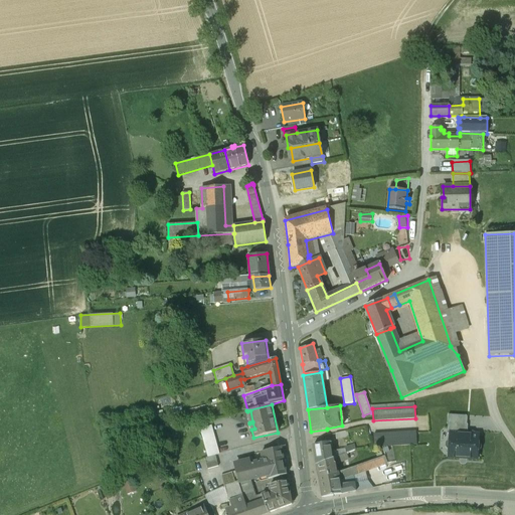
[(465,415),(448,414),(447,434),(450,434),(450,433),(464,434),(465,415)]
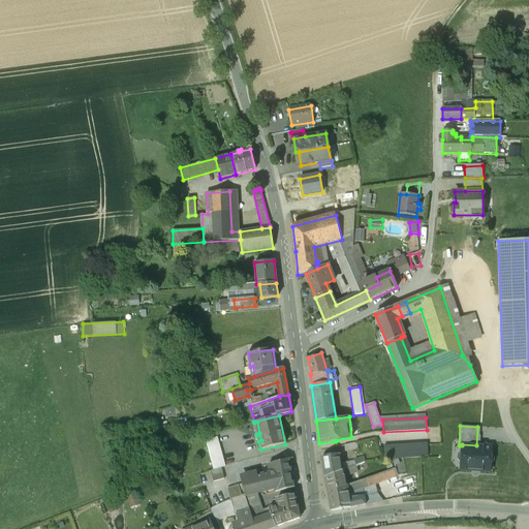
[(226,466),(219,436),(207,439),(213,468),(211,469),(214,480),(224,477),(221,467),(226,466)]
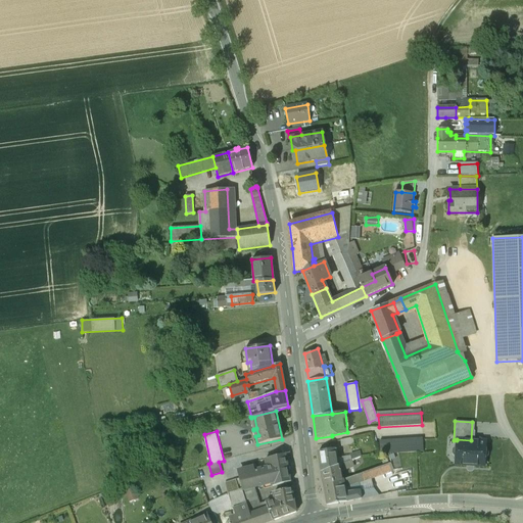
[(351,437),(340,440),(340,446),(352,444),(351,437)]
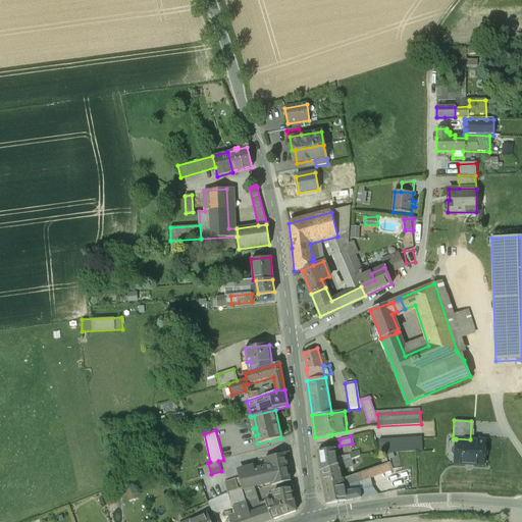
[(422,437),(378,440),(379,454),(423,451),(422,437)]
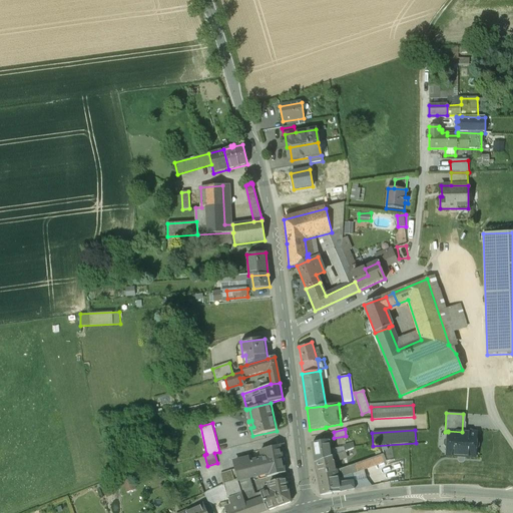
[(462,432),(448,431),(448,432),(448,439),(446,439),(444,441),(444,445),(445,448),(447,448),(447,456),(475,457),(477,433),(462,432)]
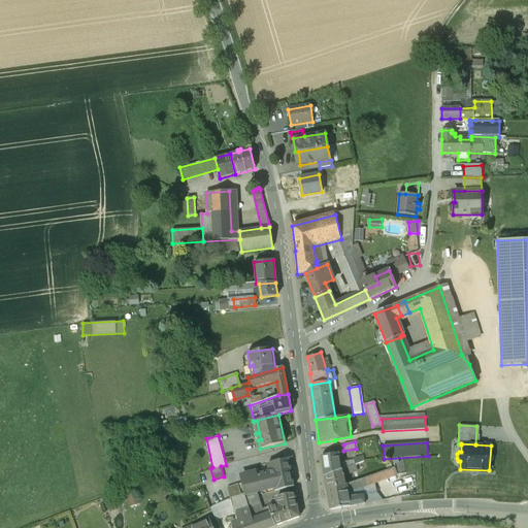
[(332,447),(333,454),(343,452),(341,444),(332,447)]
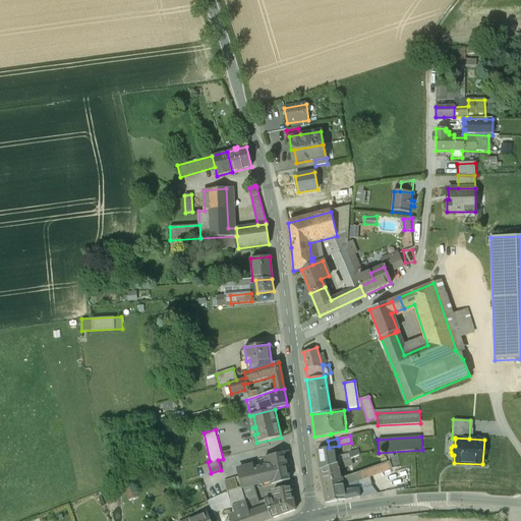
[(289,441),(282,443),(284,453),(285,459),(292,458),(289,441)]
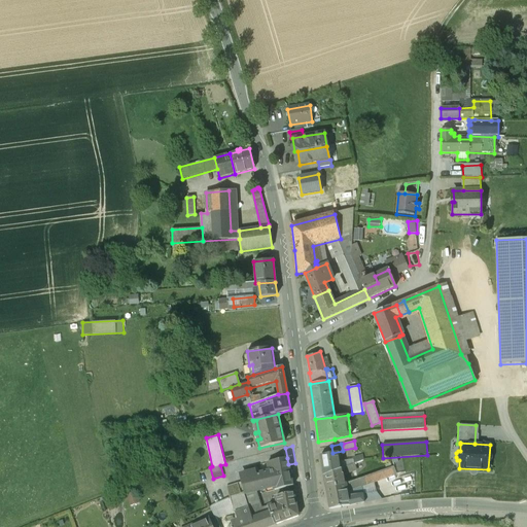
[(339,452),(320,455),(323,476),(341,468),(339,452)]
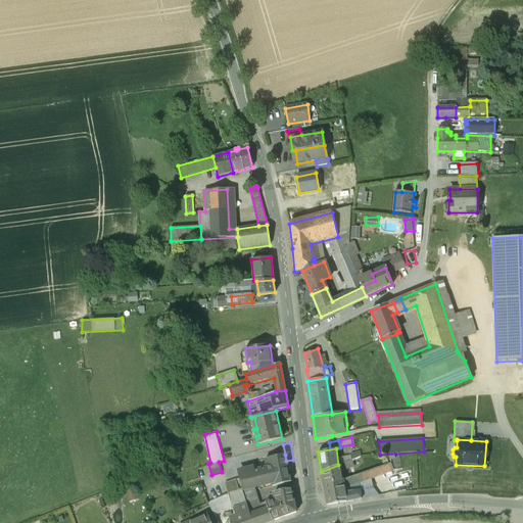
[(360,450),(349,454),(350,461),(361,457),(360,450)]
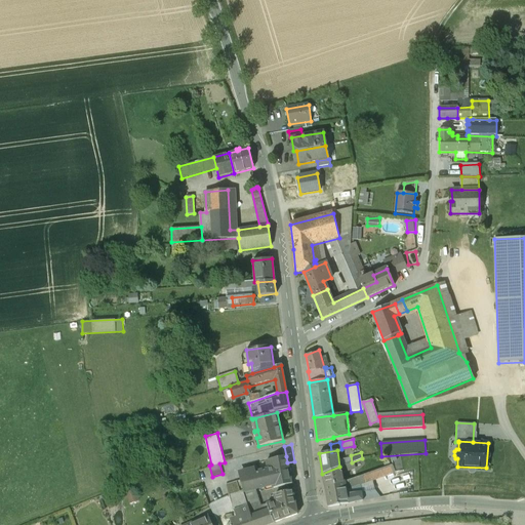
[(286,456),(267,460),(269,470),(272,485),(273,488),(291,483),(287,462),(286,456)]
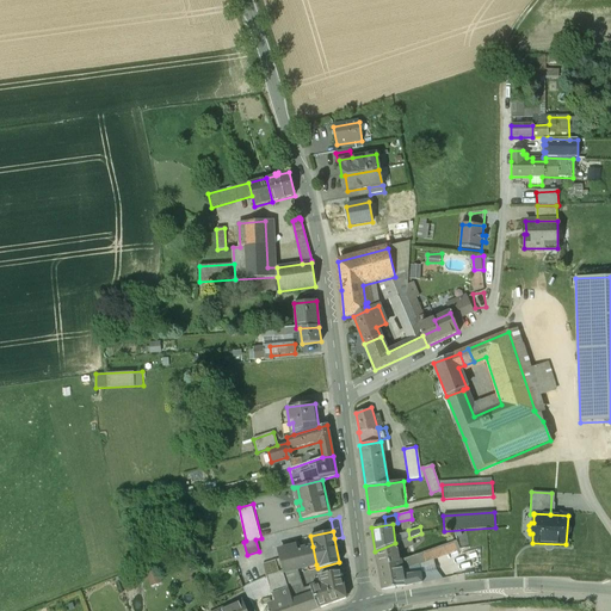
[(409,538),(397,543),(399,549),(412,545),(409,538)]
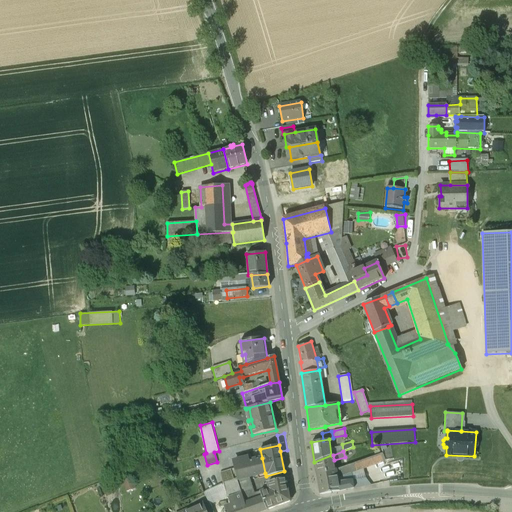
[(348,466),(335,470),(337,477),(351,473),(385,461),(383,453),(348,466)]
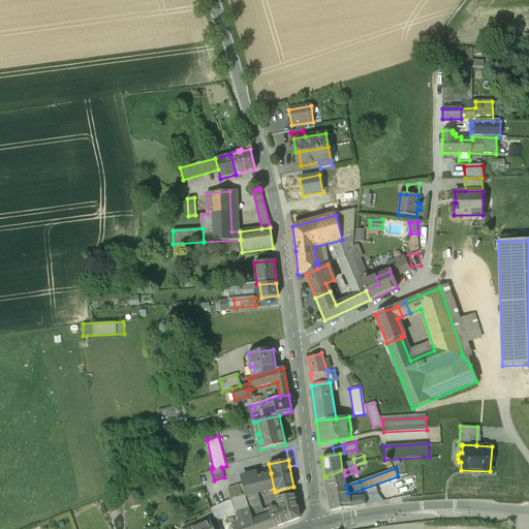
[(342,470),(324,477),(327,489),(346,486),(345,475),(344,470),(342,470)]
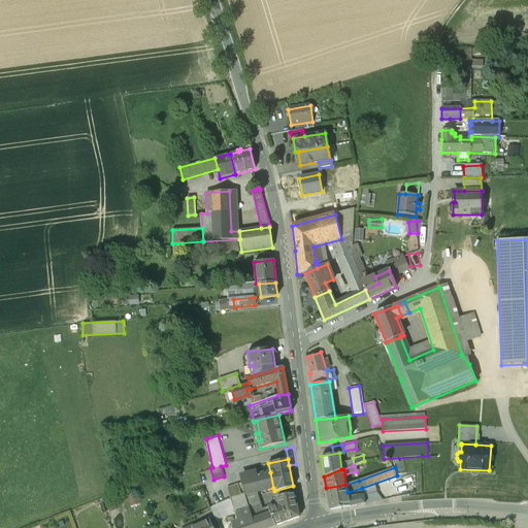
[(270,472),(242,480),(246,494),(273,488),(270,472)]
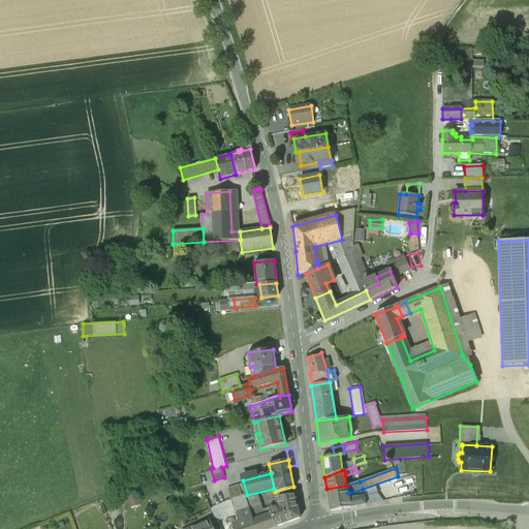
[(398,479),(387,483),(391,499),(402,496),(398,479)]
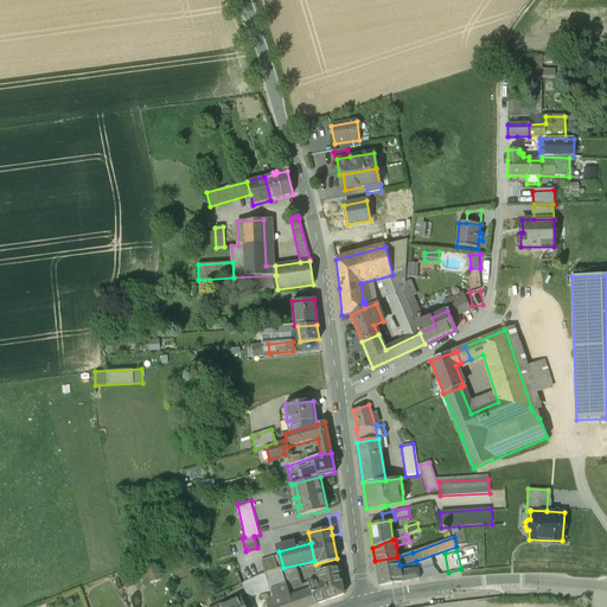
[(397,557),(375,561),(379,586),(393,585),(393,583),(402,582),(419,579),(417,569),(400,570),(400,567),(400,566),(397,557)]
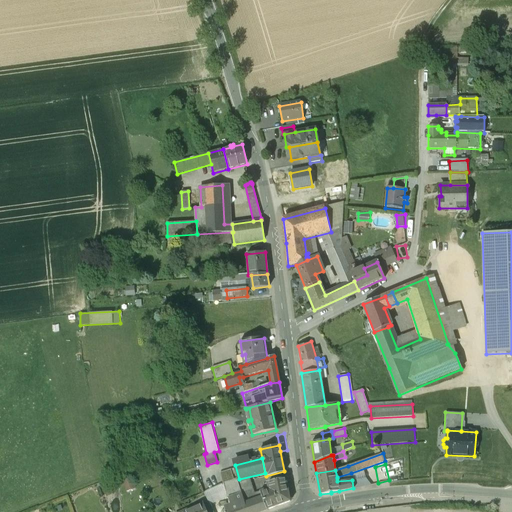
[(351,473),(337,478),(337,481),(352,480),(351,473)]
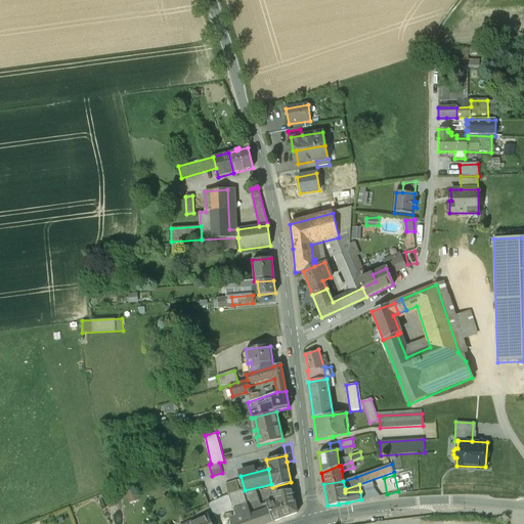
[(265,500),(268,509),(272,521),(297,513),(292,489),(274,492),(275,496),(265,500)]
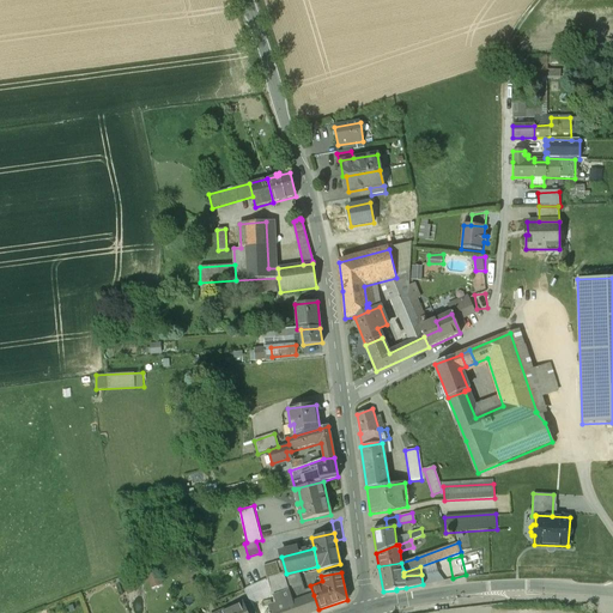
[(437,572),(422,575),(423,584),(443,580),(437,572)]
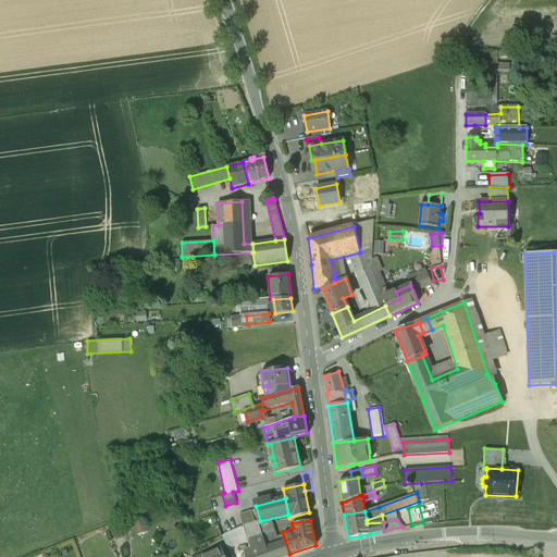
[(257,521),(243,527),(248,542),(262,536),(257,521)]
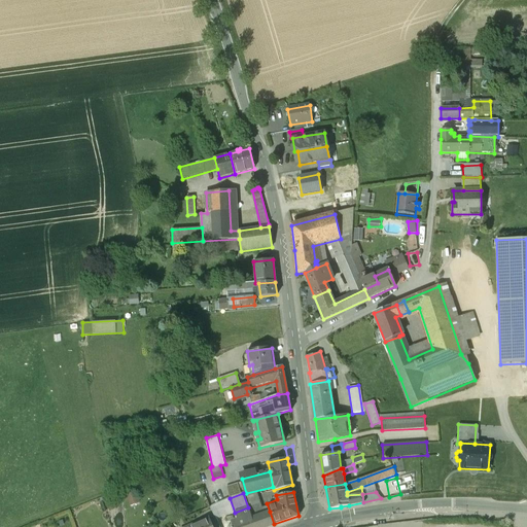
[(129,498),(132,505),(140,502),(138,495),(129,498)]
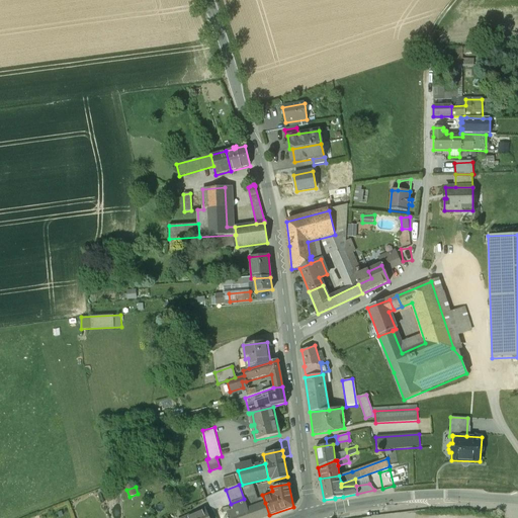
[(244,499),(231,504),(234,512),(227,514),(228,517),(262,517),(269,515),(265,503),(247,509),(244,499)]
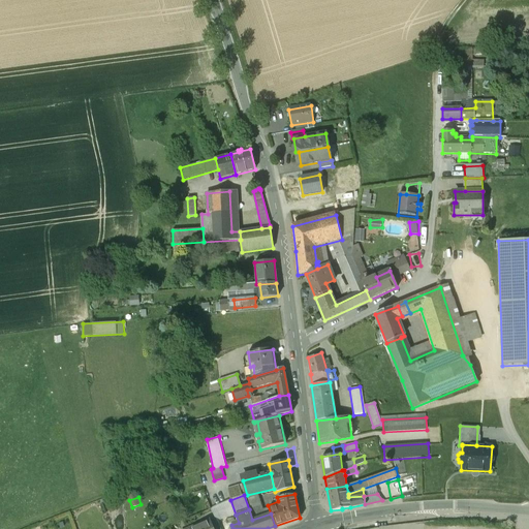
[(220,528),(215,518),(209,520),(213,528),(220,528)]
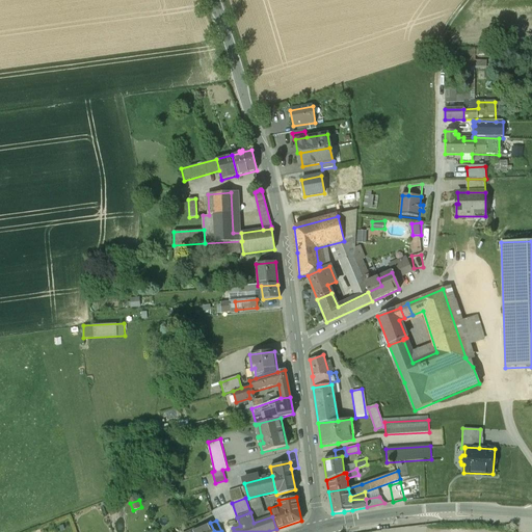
[(214,531),(210,523),(190,531),(214,531)]
